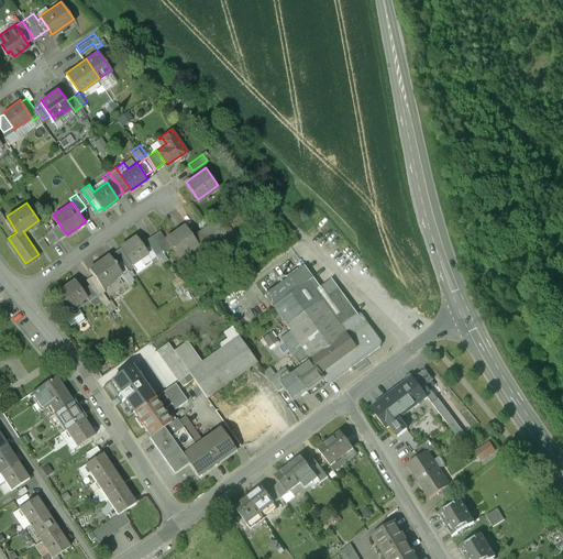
[(221,214),(192,233),(205,252),(227,237),(230,241),(235,237),(233,232),(234,231),(221,214)]
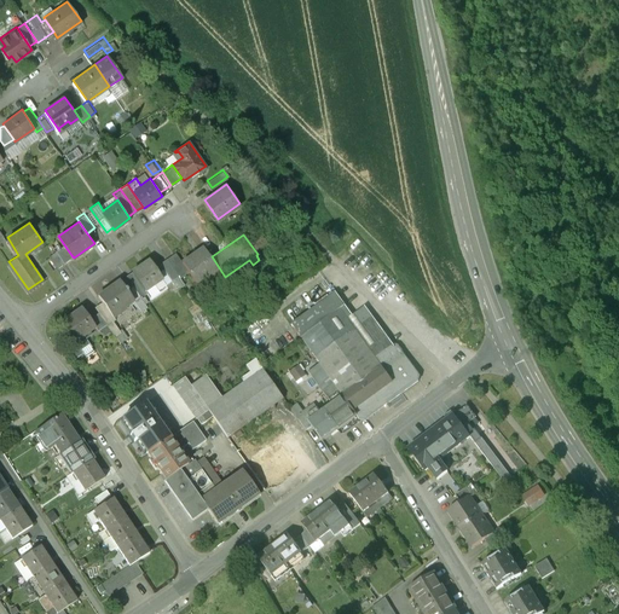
[(56,249),(64,261),(71,255),(63,243),(56,249)]
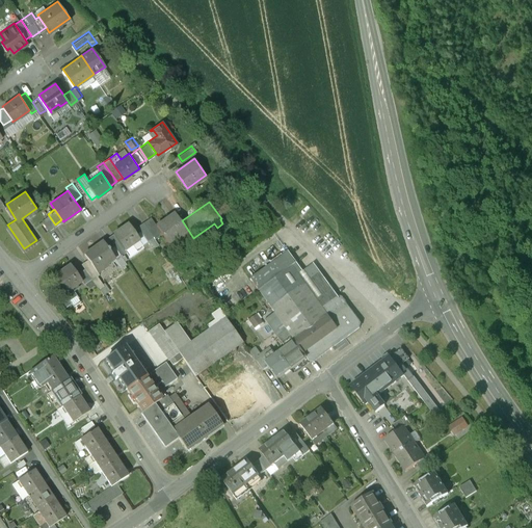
[(182,220),(175,210),(157,223),(162,231),(168,241),(177,235),(184,244),(193,238),(182,220)]
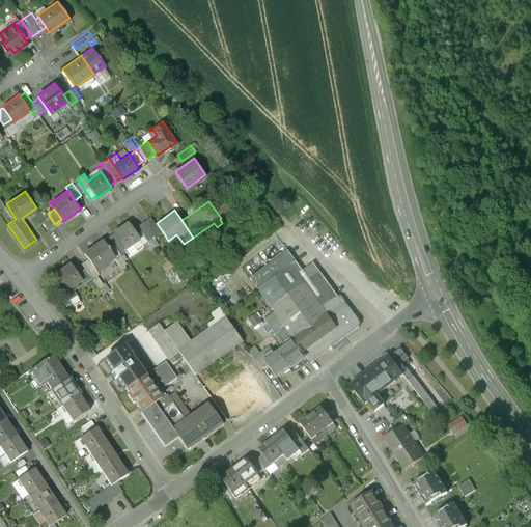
[(49,228),(55,224),(48,214),(42,218),(49,228)]
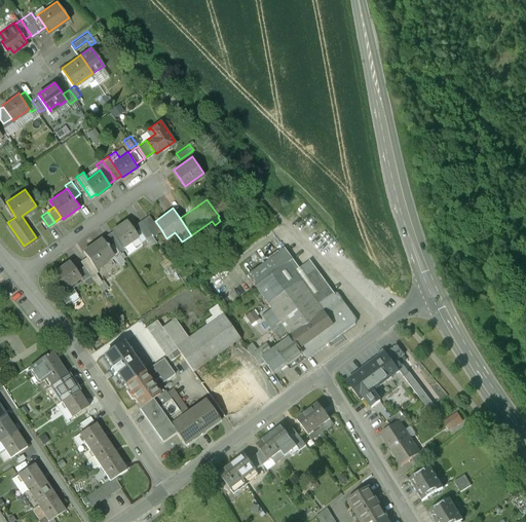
[(160,228),(155,221),(150,214),(143,219),(153,233),(160,228)]
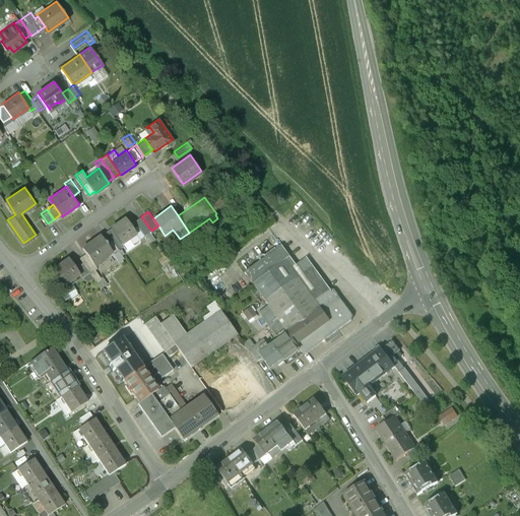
[(127,216),(111,227),(118,236),(122,242),(137,232),(134,227),(127,216)]
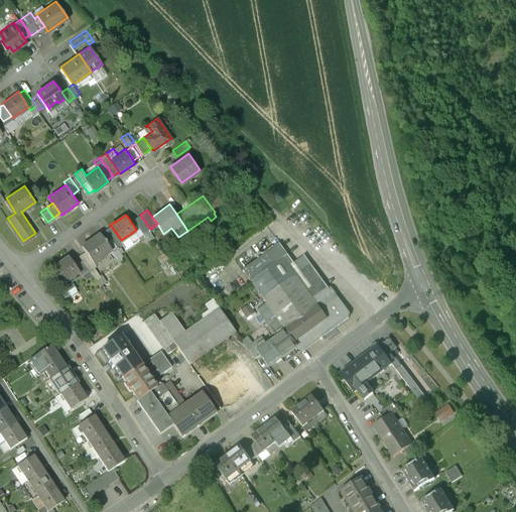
[(153,234),(150,229),(140,215),(134,219),(137,223),(140,227),(145,236),(147,234),(149,237),(153,234)]
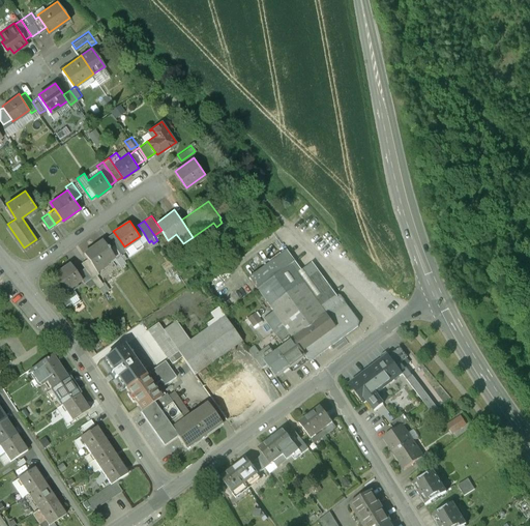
[(115,243),(120,240),(113,231),(108,234),(115,243)]
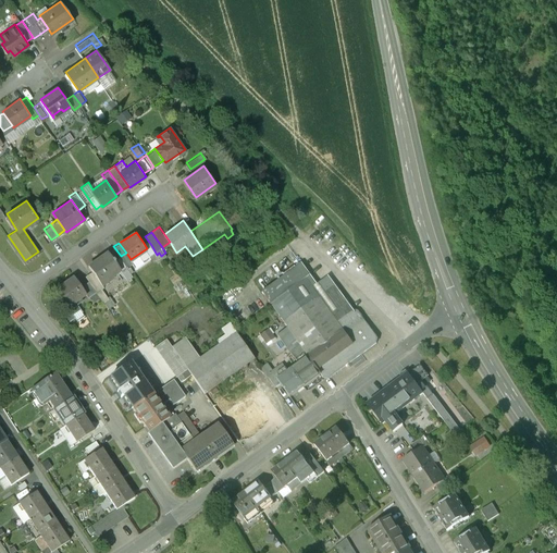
[(108,250),(87,265),(95,275),(100,282),(120,269),(120,268),(114,260),(115,259),(113,257),(113,258),(108,250)]
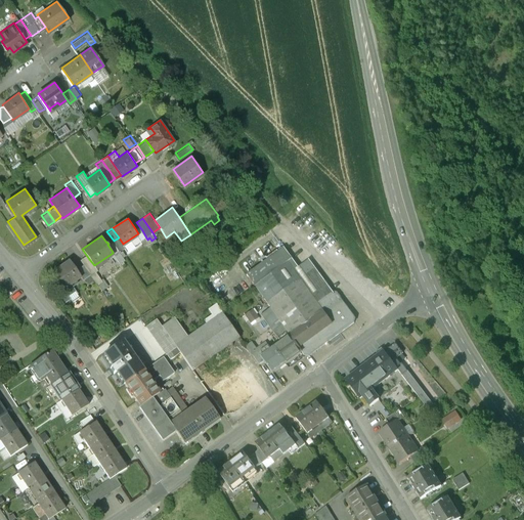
[(331,291),(307,258),(294,267),(288,259),(292,256),(284,245),(246,270),(270,305),(261,311),(280,339),(290,332),(302,348),(304,351),(307,352),(354,319),(355,315),(336,289),(334,289),(331,291)]
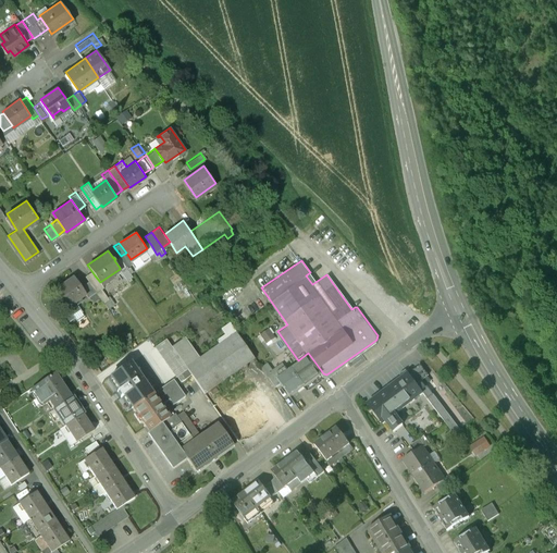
[(126,265),(120,268),(120,269),(126,279),(133,274),(126,265)]
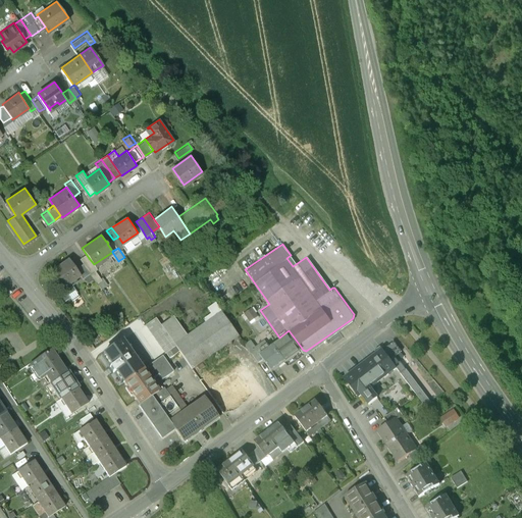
[(69,257),(51,270),(62,287),(81,273),(76,267),(69,257)]
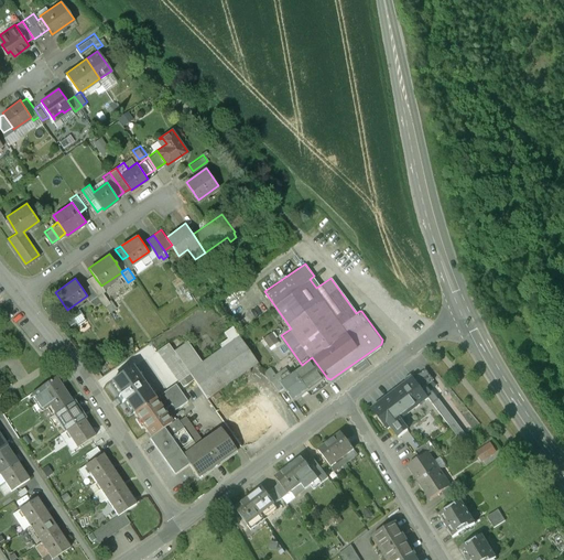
[(101,286),(96,279),(89,282),(90,283),(97,293),(98,294),(102,291),(105,289),(101,286)]
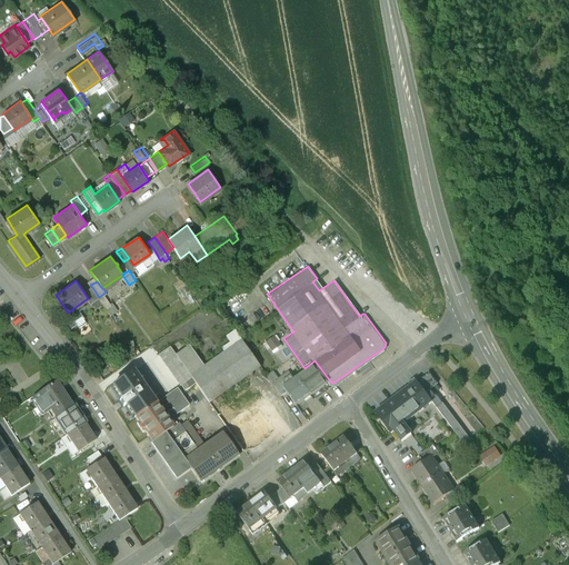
[(98,296),(91,286),(83,291),(88,298),(90,301),(98,296)]
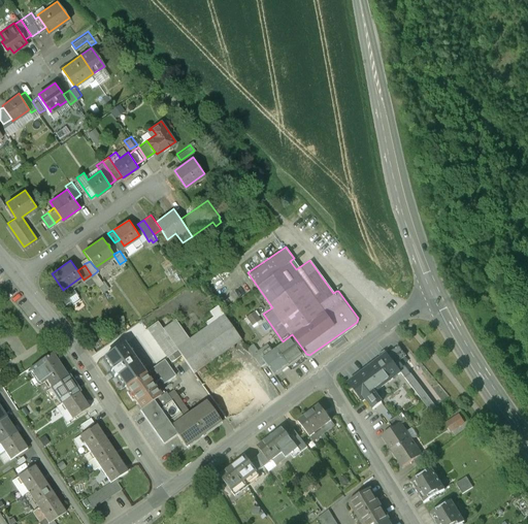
[(108,286),(98,270),(96,272),(103,283),(98,286),(102,291),(108,286)]
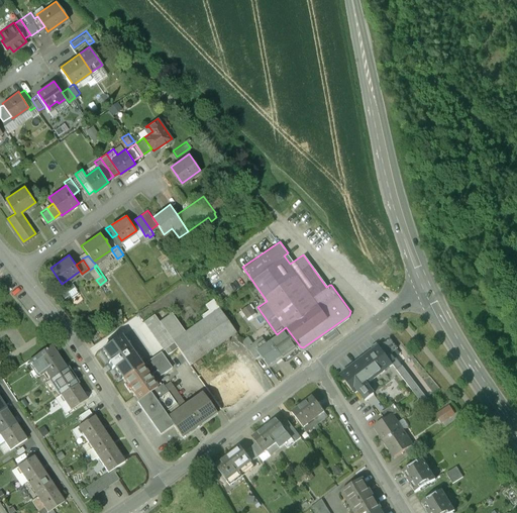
[(94,267),(90,270),(96,280),(101,277),(94,267)]
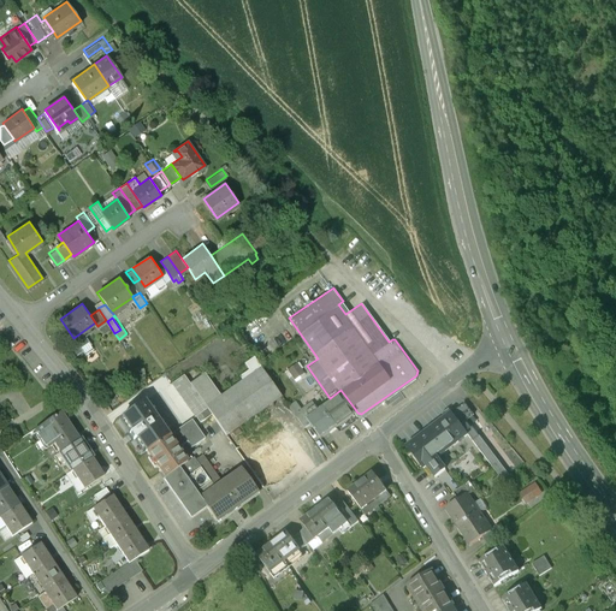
[(86,330),(67,342),(76,354),(83,349),(86,351),(95,344),(86,330)]
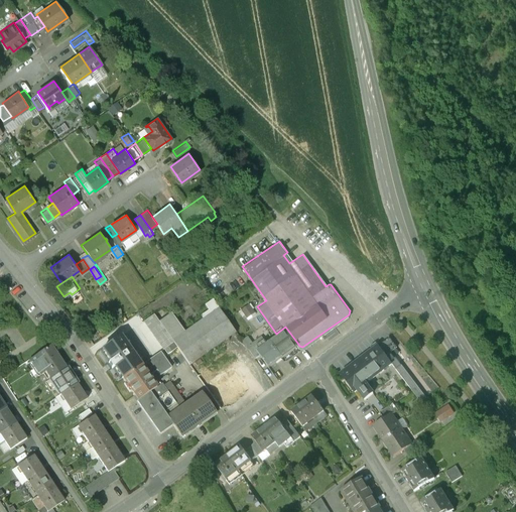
[(247,314),(256,307),(250,299),(240,306),(247,314)]
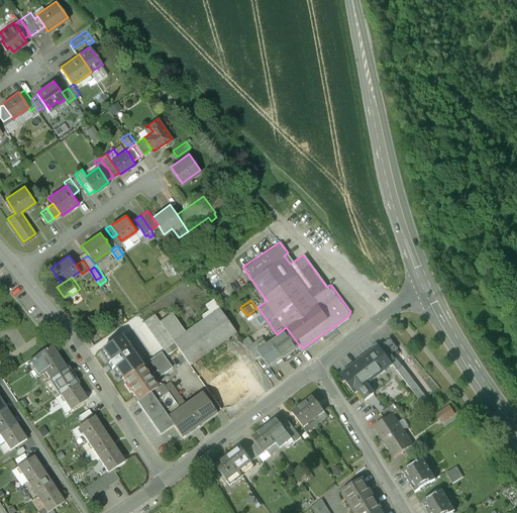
[(182,332),(173,338),(174,340),(178,345),(190,363),(236,330),(219,306),(182,332)]
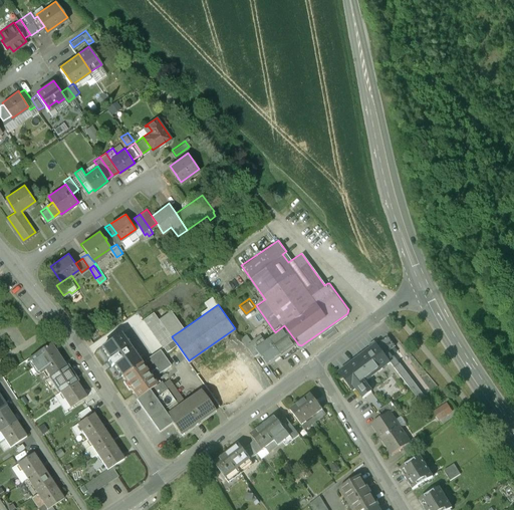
[(159,317),(154,310),(143,317),(163,345),(163,344),(173,338),(172,336),(159,317)]
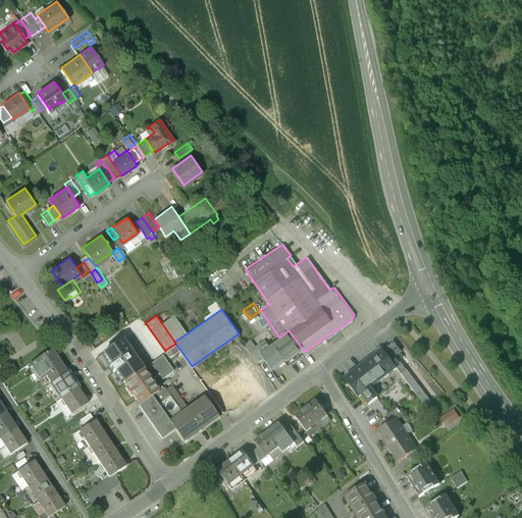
[(161,322),(174,342),(184,335),(170,316),(161,322)]
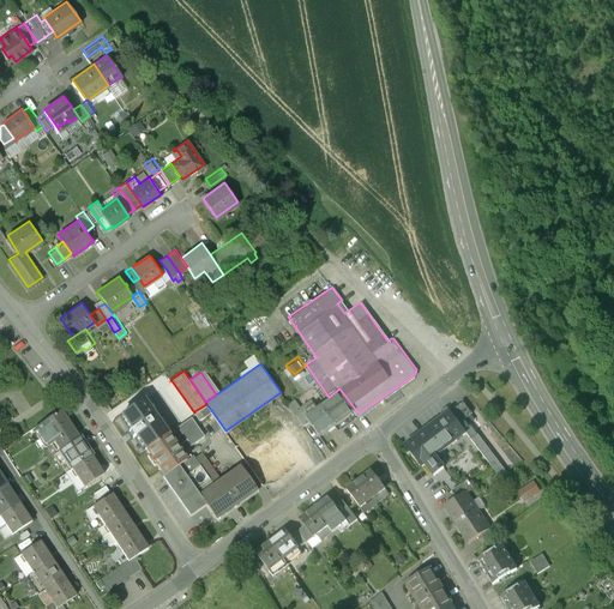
[(306,414),(305,414),(309,420),(319,434),(354,408),(339,389),(329,397),(306,414)]
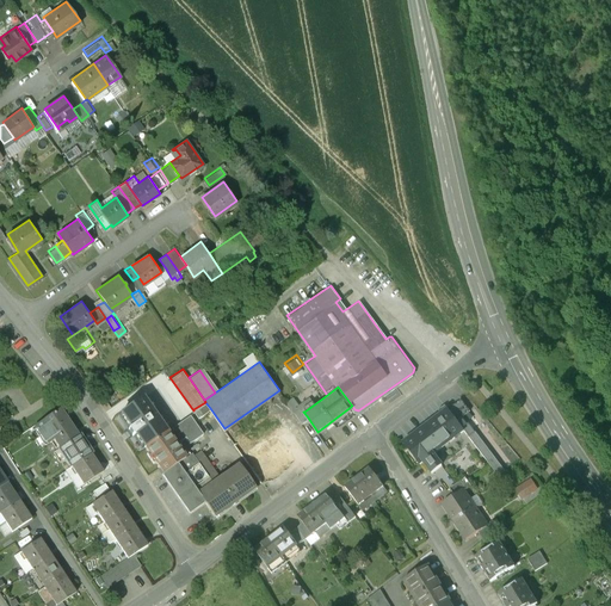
[(144,444),(146,444),(167,428),(143,394),(121,409),(131,424),(128,426),(133,432),(135,430),(144,444)]
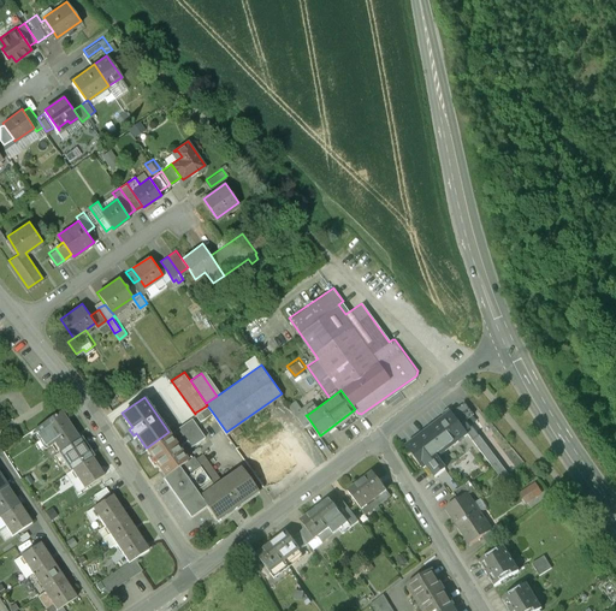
[(311,421),(306,415),(307,415),(295,398),(288,403),(304,426),(311,421)]
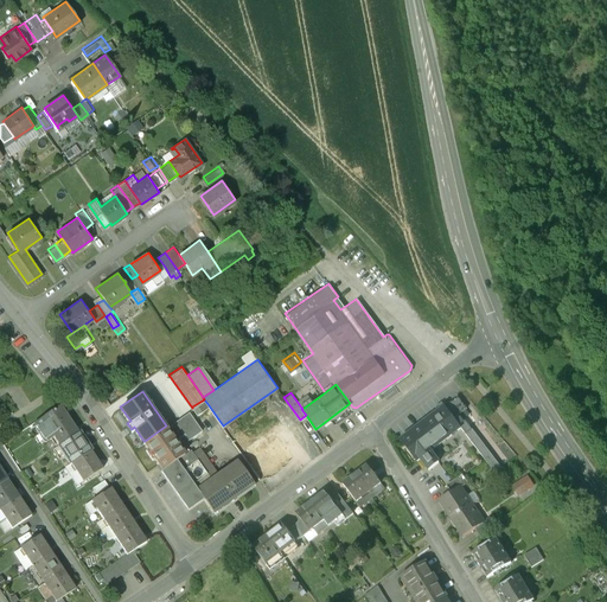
[(455,395),(443,404),(459,426),(461,424),(491,463),(496,469),(500,466),(458,410),(464,407),(455,395)]
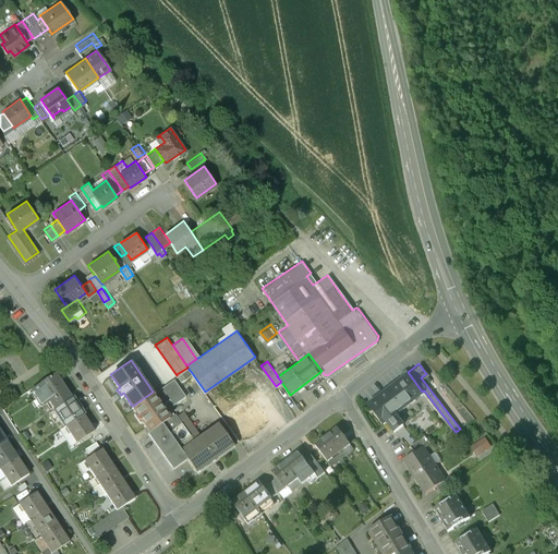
[(192,373),(187,368),(177,374),(181,381),(192,373)]
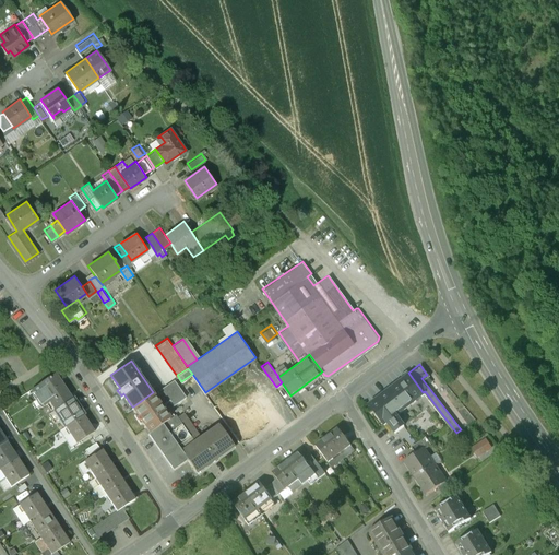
[(56,370),(32,386),(37,396),(61,379),(56,370)]
